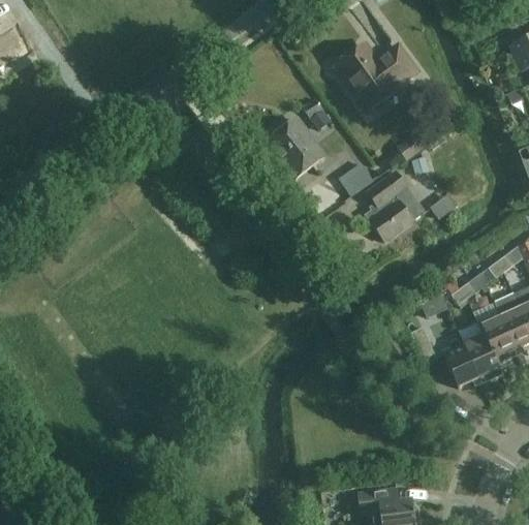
[(0,65),(4,64),(3,63),(14,57),(14,58),(30,49),(18,27),(2,36),(1,33),(0,33),(0,65)]
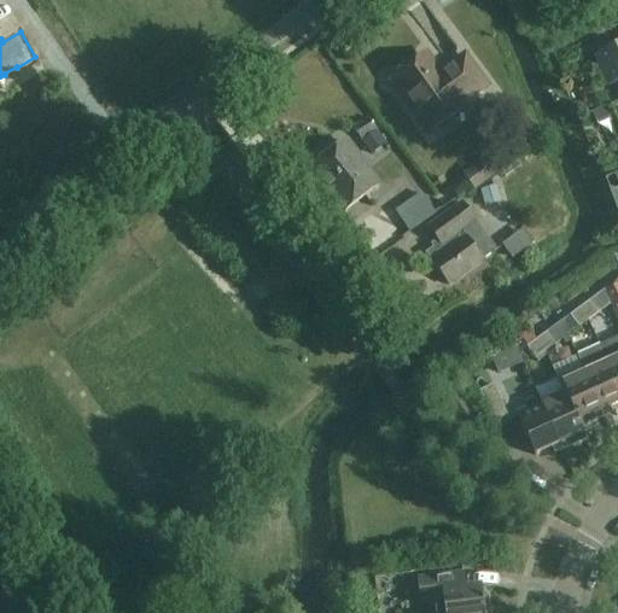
[(617,77),(617,40),(593,53),(607,83),(617,77)]
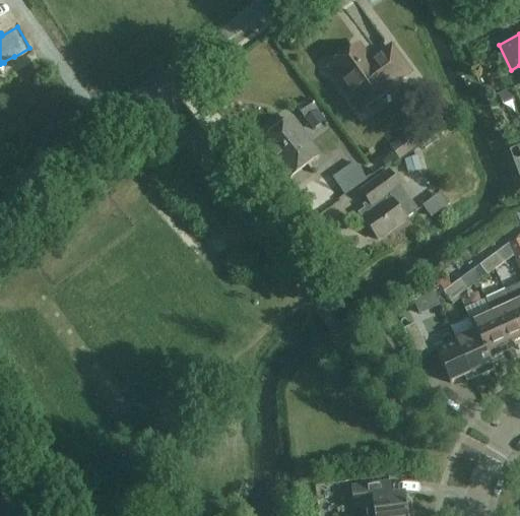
[(371,60),(358,42),(330,63),(362,107),(390,86),(388,83),(408,68),(391,45),(371,60)]
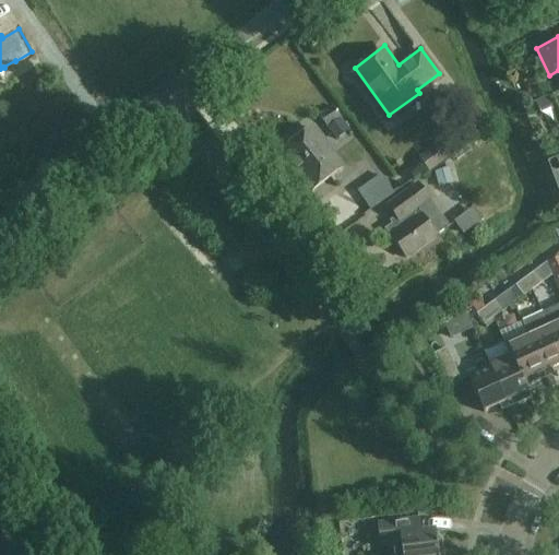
[(349,127),(341,115),(333,102),(319,110),(326,124),(336,136),(349,127)]
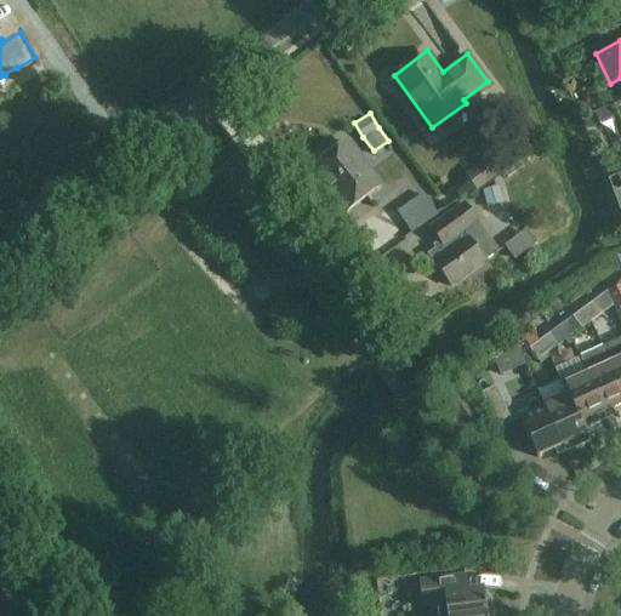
[(380,182),(346,138),(312,165),(345,209),(380,182)]
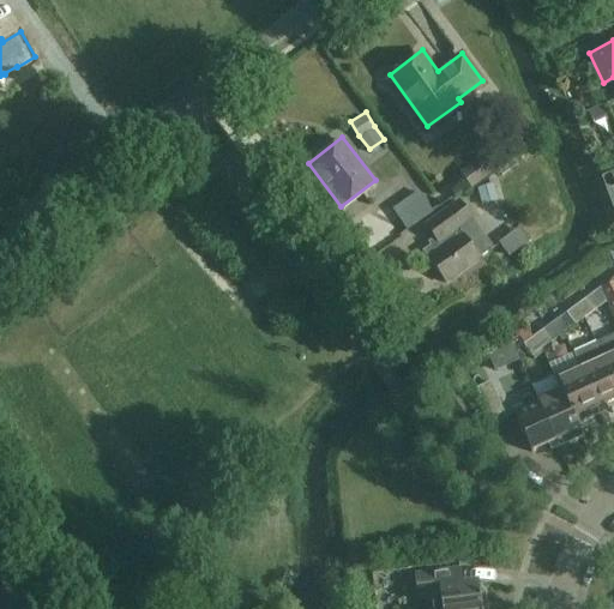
[(452,152),(464,170),(486,157),(474,139),(452,152)]
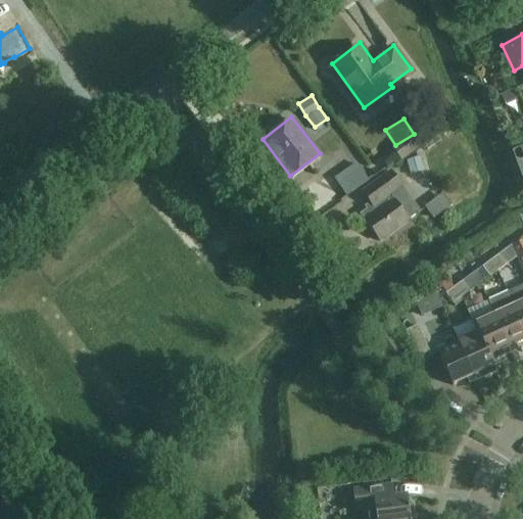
[(368,178),(355,160),(333,176),(345,193),(368,178)]
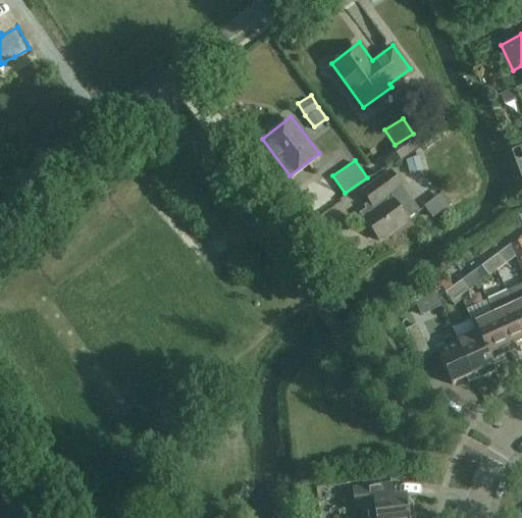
[(360,210),(378,237),(418,208),(400,184),(389,168),(362,189),(371,202),(360,210)]
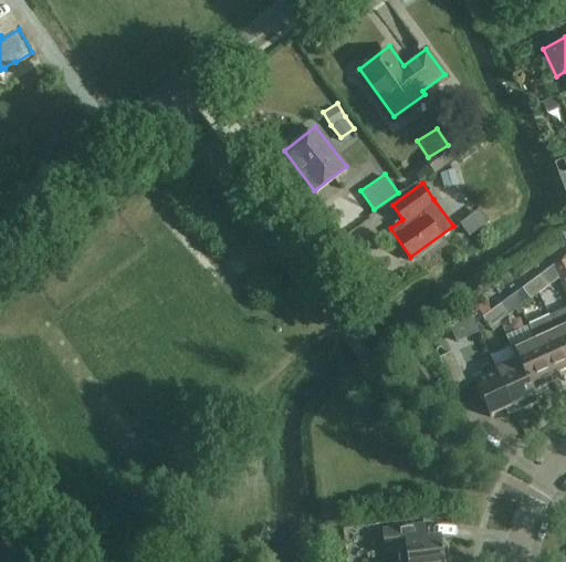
[(565,258),(555,264),(565,288),(565,258)]
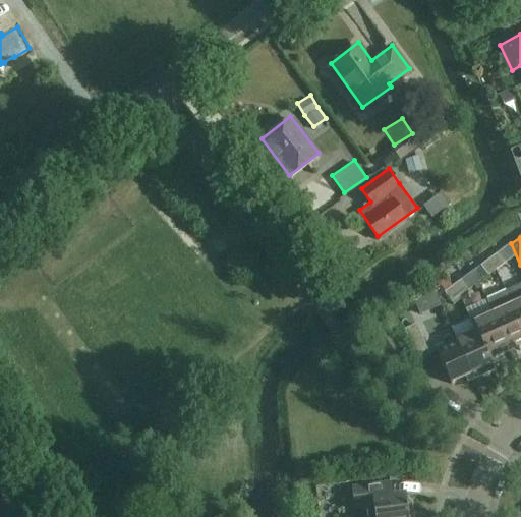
[(497,250),(488,256),(496,267),(504,261),(514,252),(509,241),(497,250)]
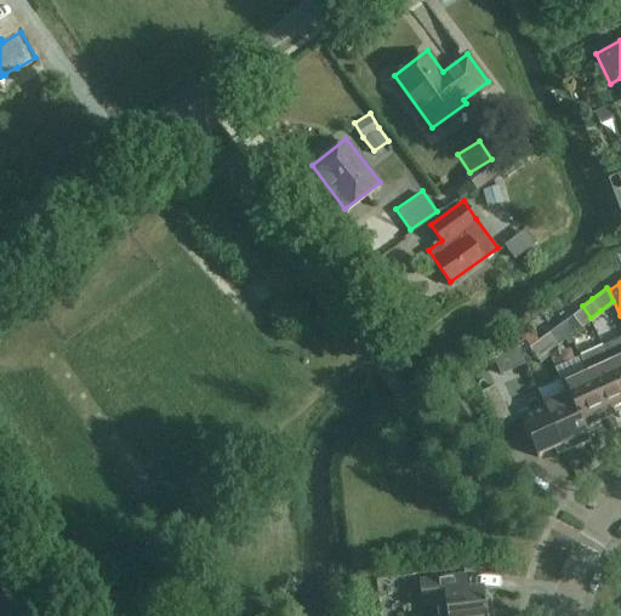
[(582,306),(564,319),(570,332),(591,318),(582,306)]
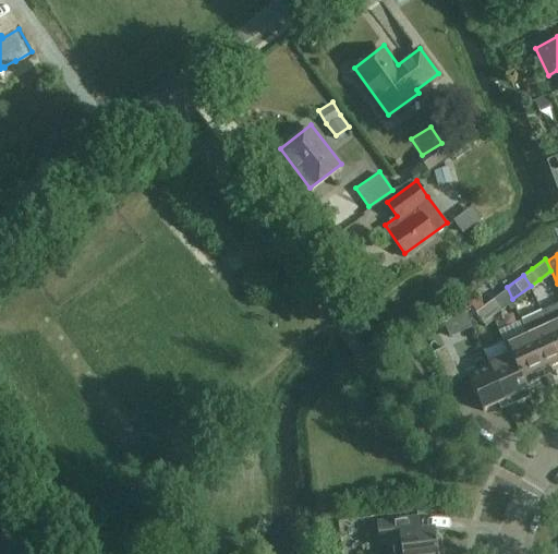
[(492,314),(512,299),(507,287),(484,303),(492,314)]
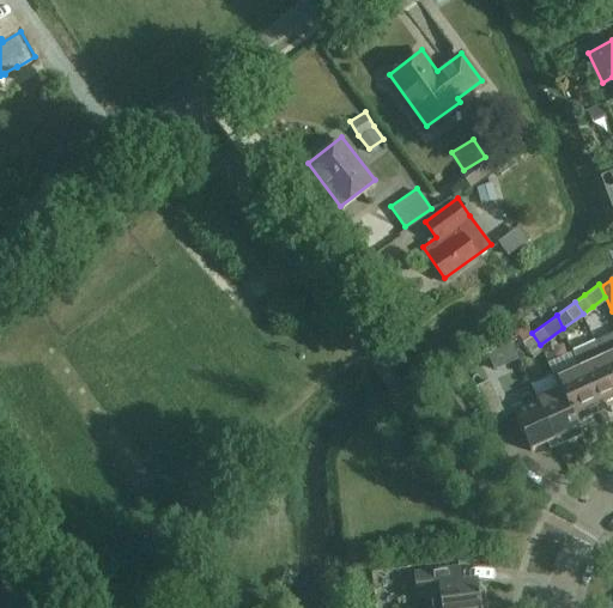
[(530,352),(540,345),(532,333),(522,340),(530,352)]
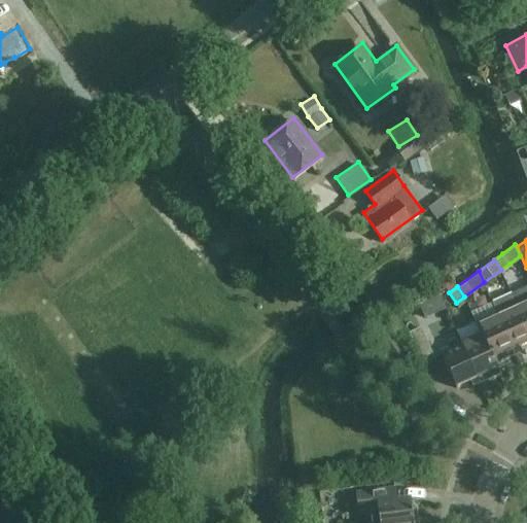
[(492,300),(497,311),(516,352),(522,349),(520,344),(526,340),(526,323),(517,302),(512,290),(492,300)]
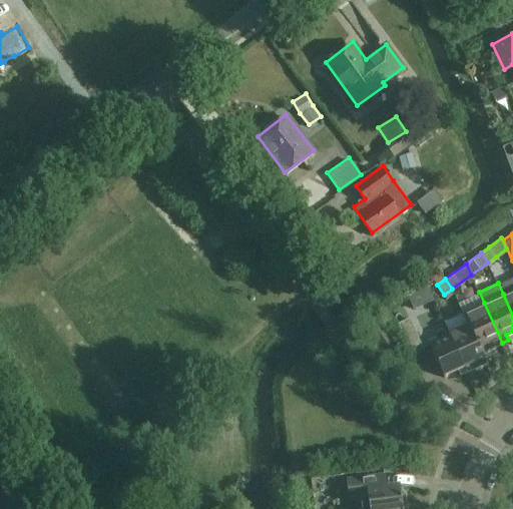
[(512,315),(512,289),(503,294),(512,315)]
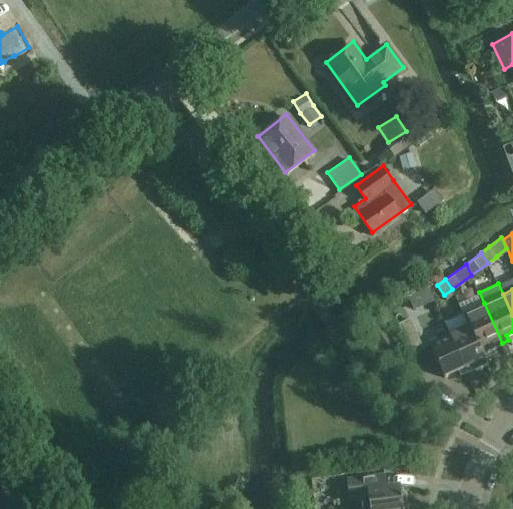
[(480,347),(483,352),(502,343),(484,303),(464,312),(468,322),(469,322),(479,347),(480,347)]
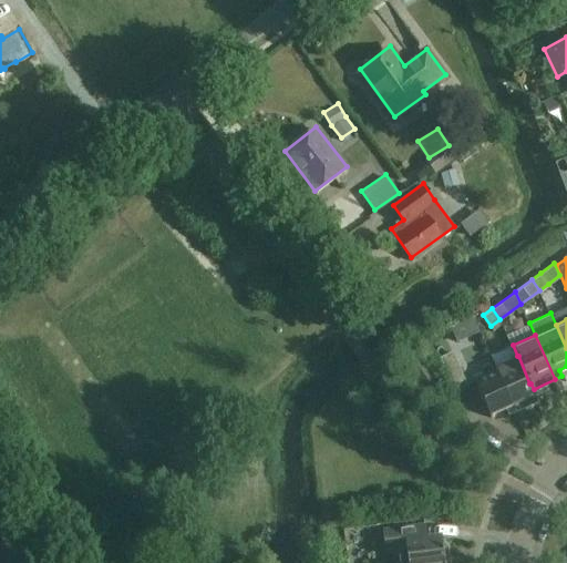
[(455,389),(468,384),(453,349),(440,356),(455,389)]
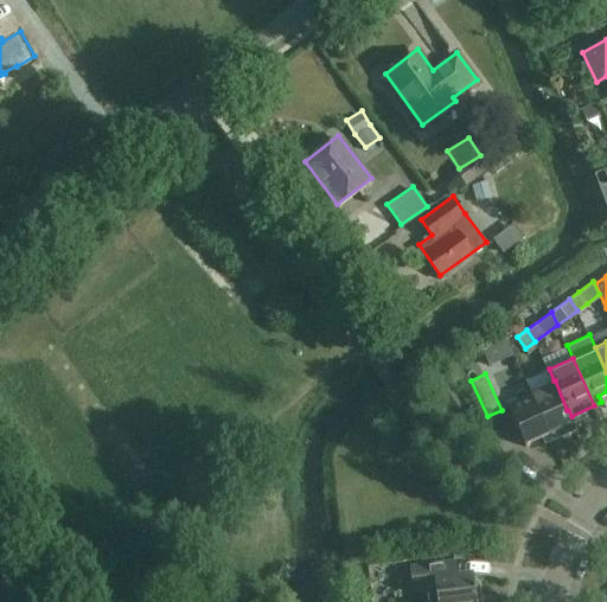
[(576,427),(572,416),(568,410),(567,410),(555,380),(554,380),(531,391),(549,431),(551,430),(555,437),(576,427)]
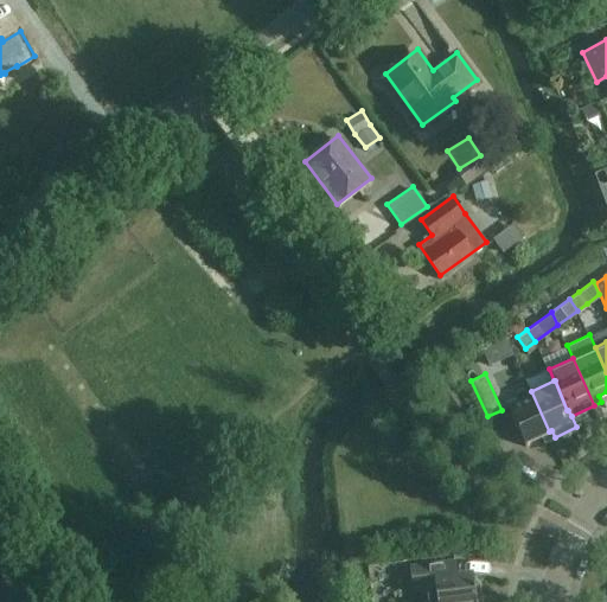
[(525,443),(549,431),(531,391),(508,402),(525,443)]
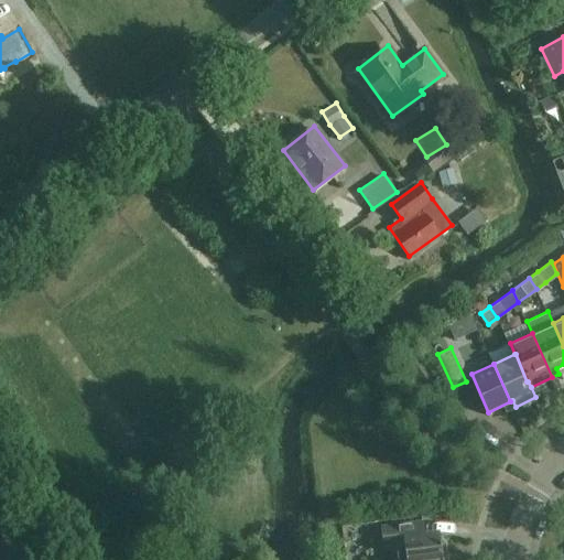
[(412,559),(447,556),(446,541),(441,542),(438,532),(423,534),(422,519),(381,524),(384,549),(397,548),(398,559),(412,559)]
